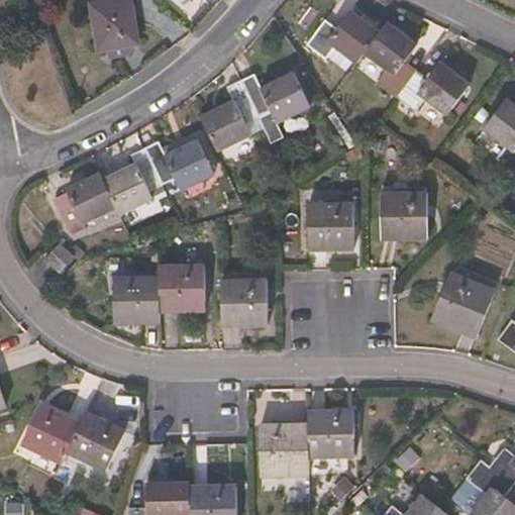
[(139,42),(132,0),(107,0),(90,3),(99,50),(139,42)]
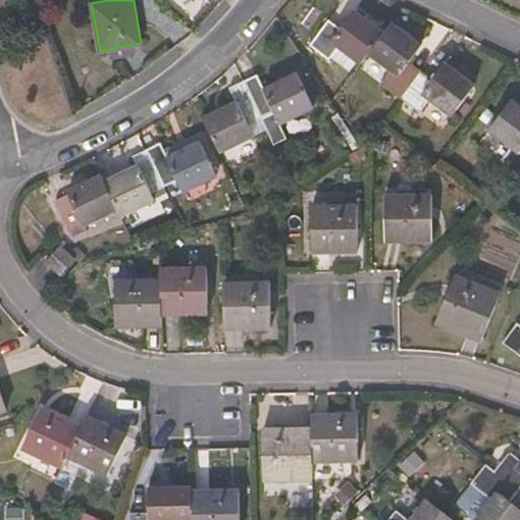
[(383,33),(353,11),(340,28),(329,19),(310,46),(328,60),(338,47),(360,63),(368,54),(383,33)]
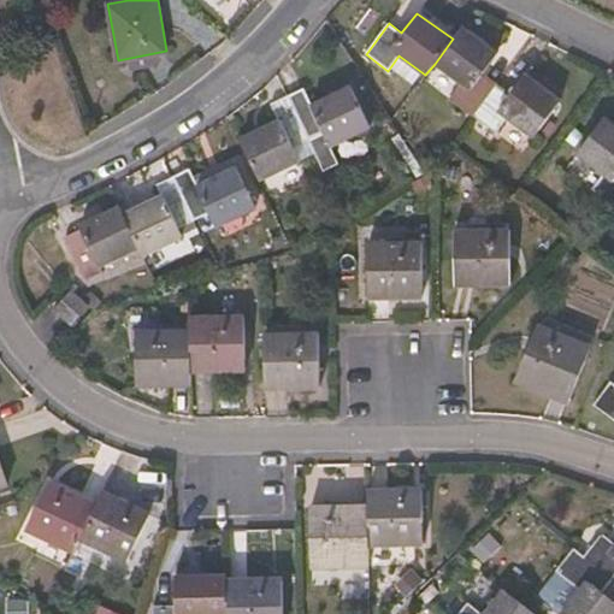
[(482,75),(496,53),(461,28),(453,39),(435,64),(461,83),(450,96),(472,114),(495,84),(482,75)]
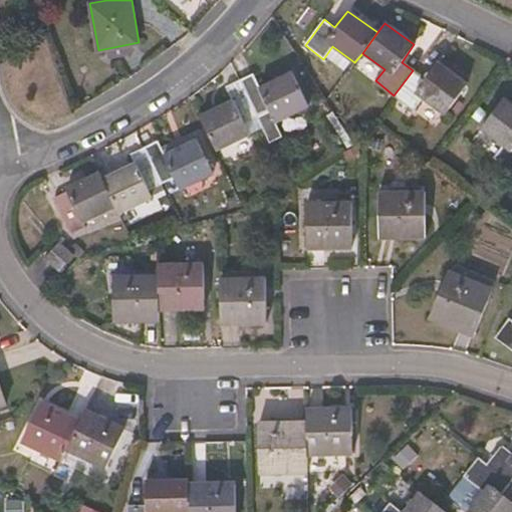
[(444,113),(467,83),(437,61),(424,79),(413,70),(394,95),(413,109),(422,96),(444,113)]
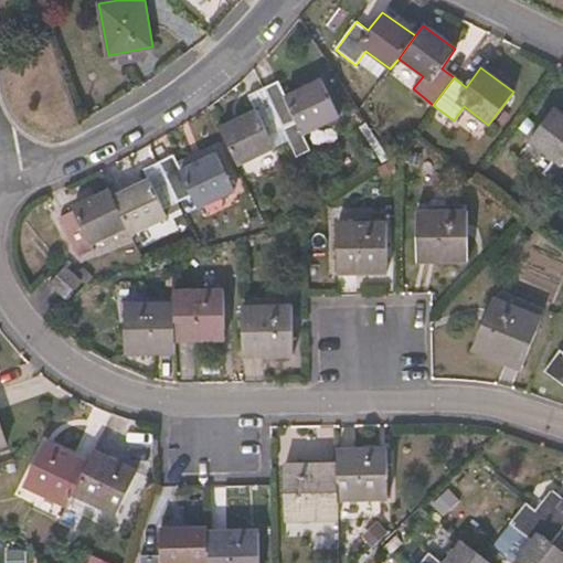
[(338,115),(322,80),(287,96),(279,80),(264,86),(283,126),(296,153),(309,147),(304,133),(338,115)]
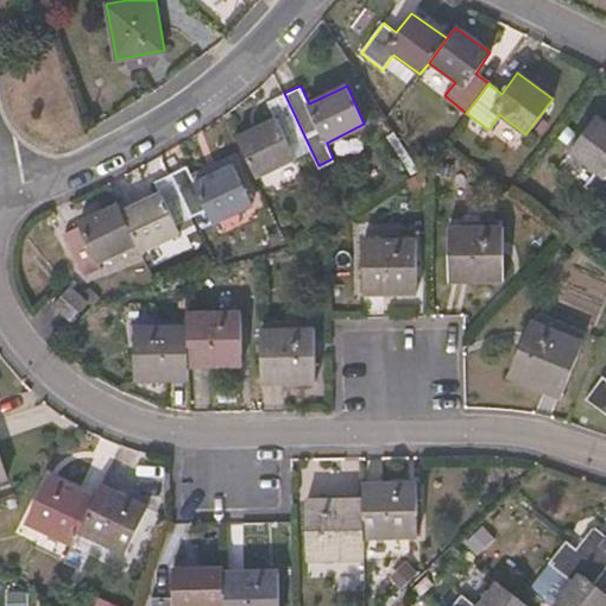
[(289,145),(304,136),(284,93),(267,101),(275,119),(237,137),(257,177),(263,174),(295,157),(289,145)]
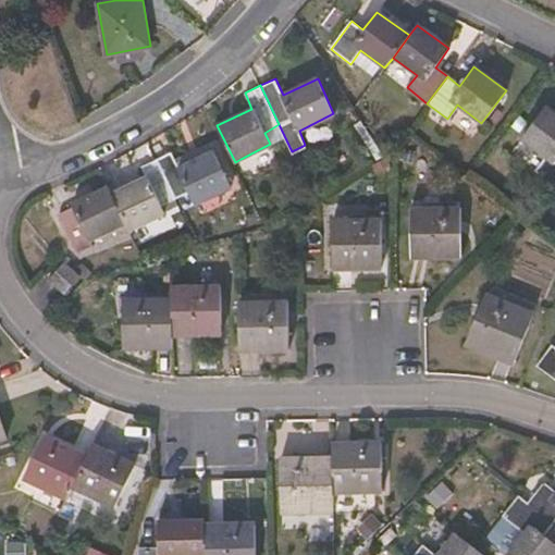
[(554,111),(546,106),(521,139),(546,157),(538,171),(554,183),(554,111)]
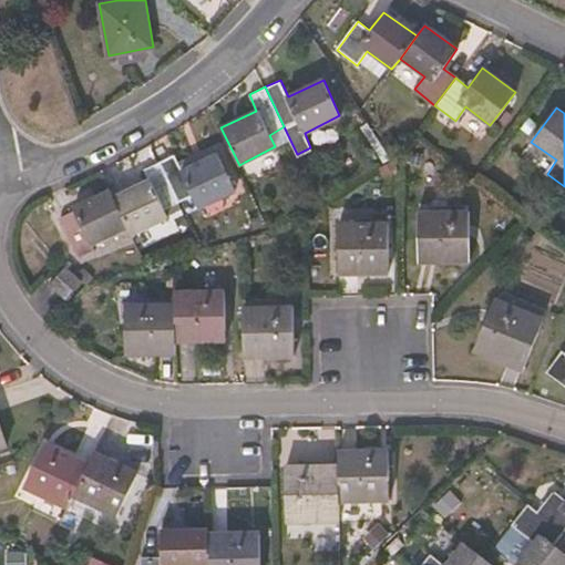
[(234,191),(217,154),(182,171),(174,154),(160,161),(178,201),(193,194),(198,208),(234,191)]
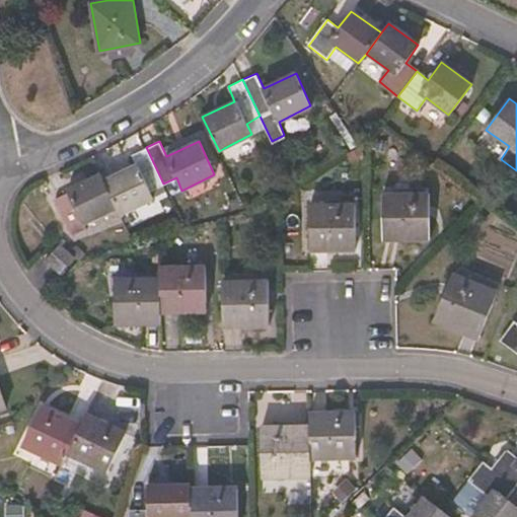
[(150,190),(163,183),(146,147),(132,154),(137,164),(105,180),(118,207),(121,214),(153,198),(150,190)]
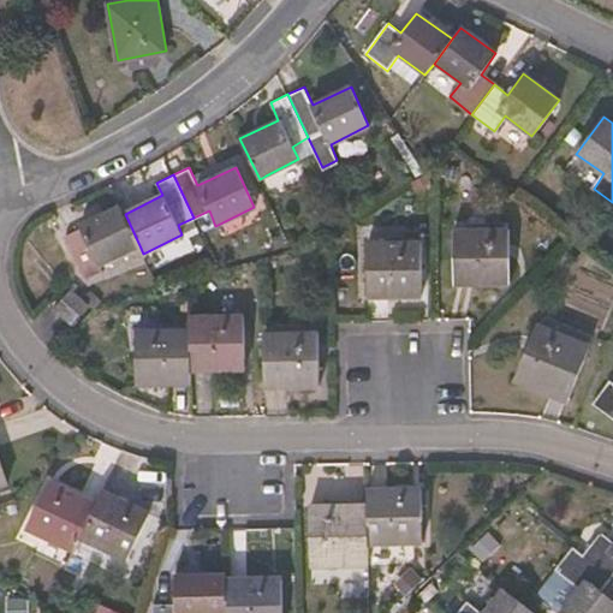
[(140,245),(125,214),(120,206),(81,224),(81,227),(66,234),(87,279),(105,271),(101,265),(140,245)]
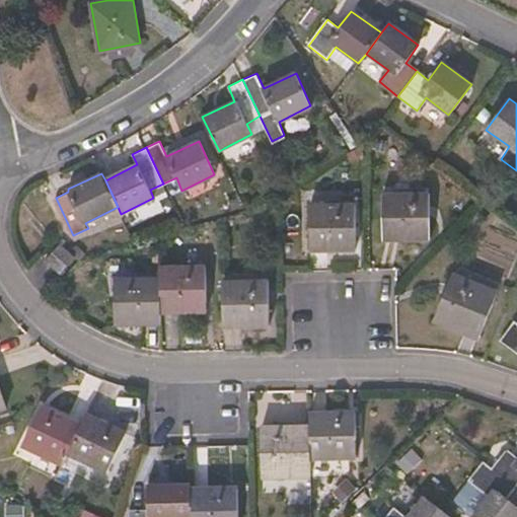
[(428,237),(427,193),(383,194),(384,239),(428,237)]
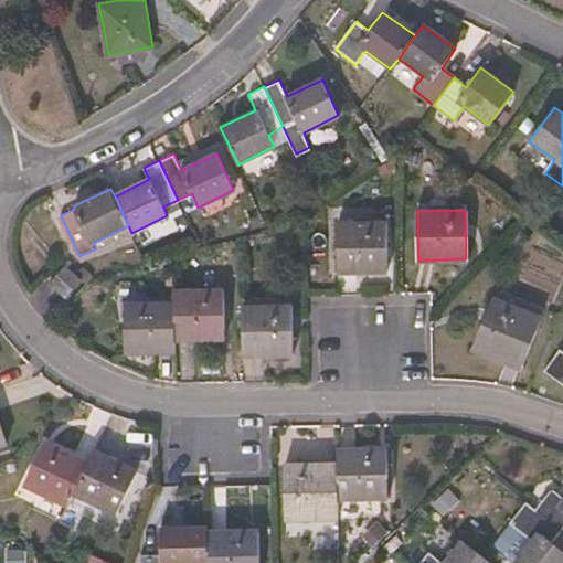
[(389,271),(388,222),(337,223),(338,272),(389,271)]
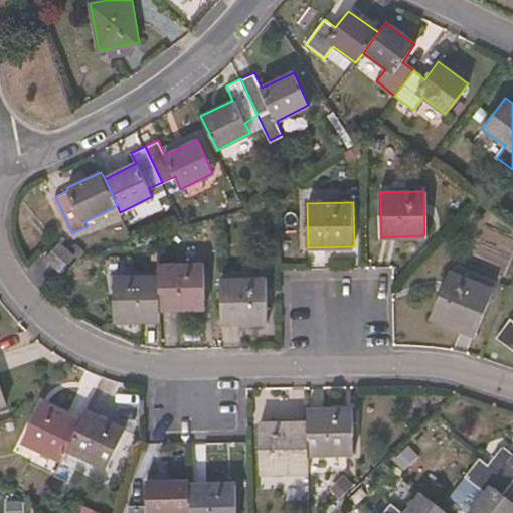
[(60,270),(73,253),(60,240),(45,257),(60,270)]
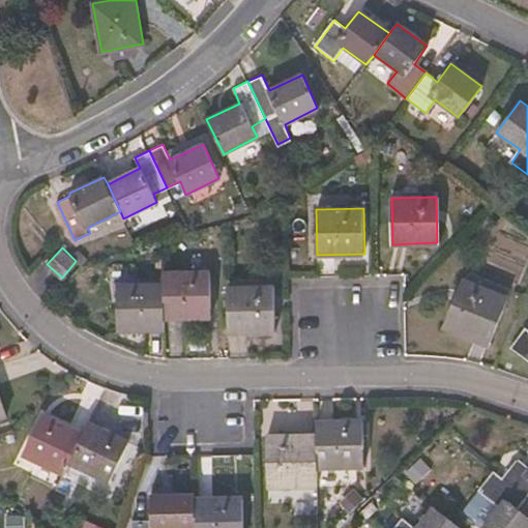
[(211,317),(210,270),(164,272),(164,283),(165,318),(211,317)]
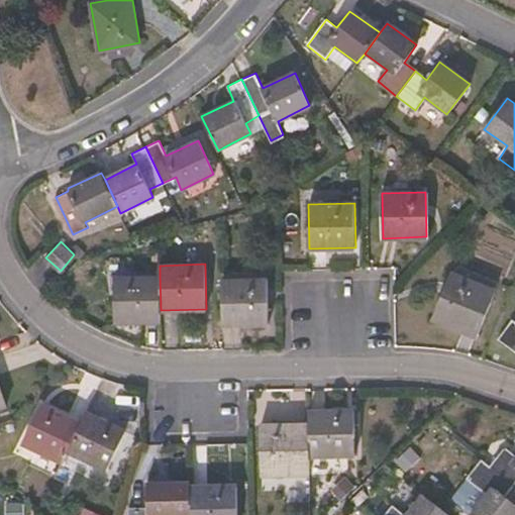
[(478,336),(496,290),(451,272),(432,318),(478,336)]
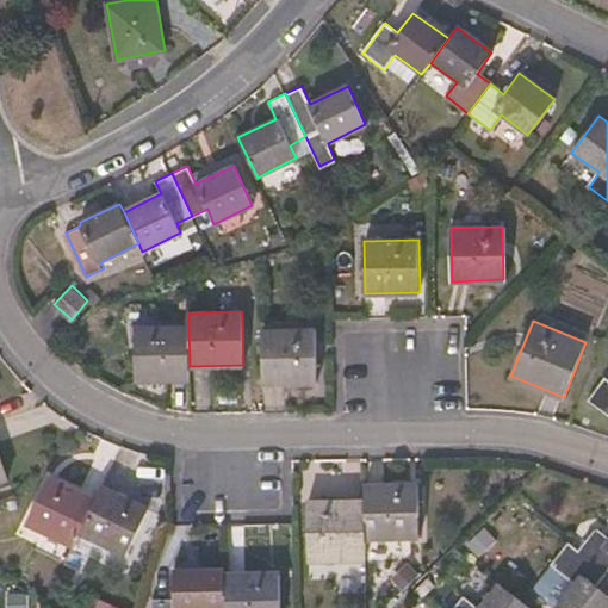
[(190,366),(188,326),(135,327),(136,379),(190,379),(190,366)]
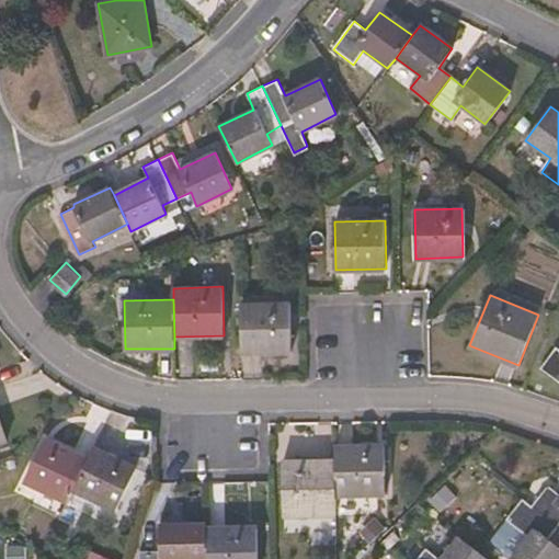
[(291,352),(289,301),(241,303),(242,353),(291,352)]
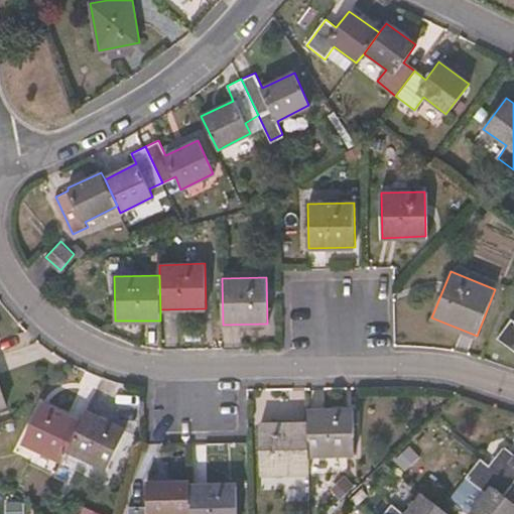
[(513,320),(511,318),(496,338),(513,351),(513,320)]
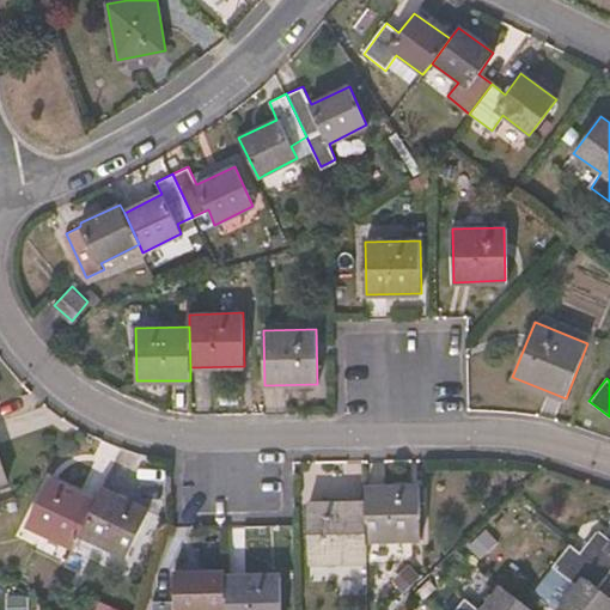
[(80,534),(95,500),(49,477),(26,523),(73,546),(80,534)]
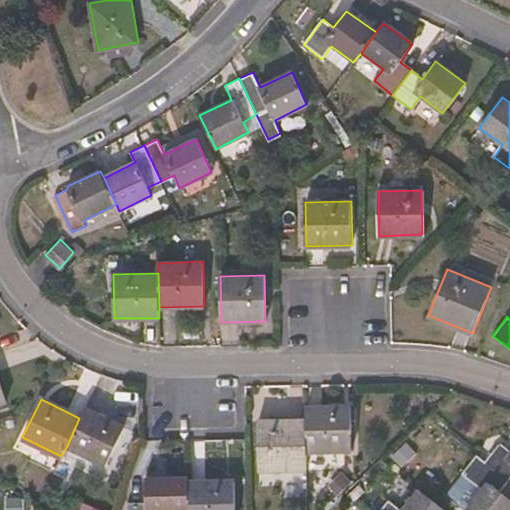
[(351,449),(350,406),(306,406),(306,419),(307,451),(351,449)]
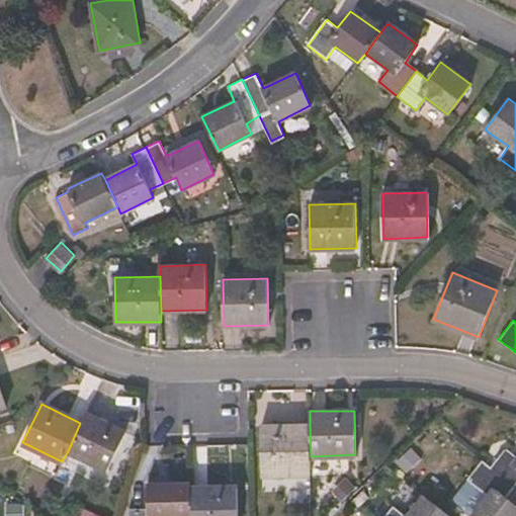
[(107,470),(125,431),(86,412),(80,423),(68,451),(107,470)]
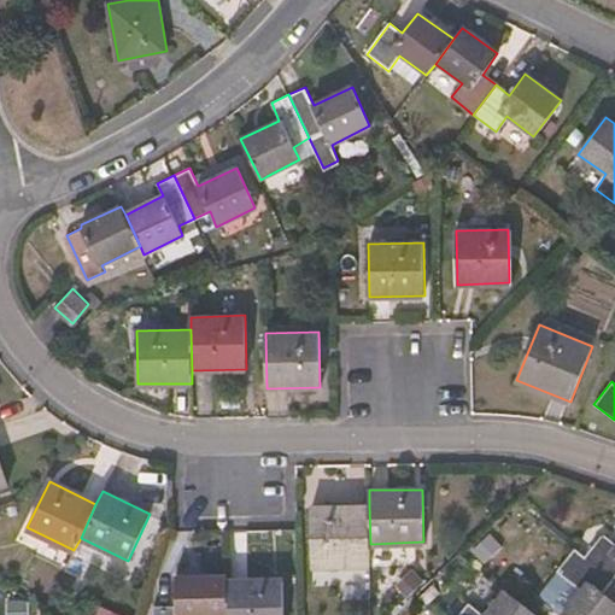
[(370,544),(369,505),(312,507),(312,566),(370,566),(370,544)]
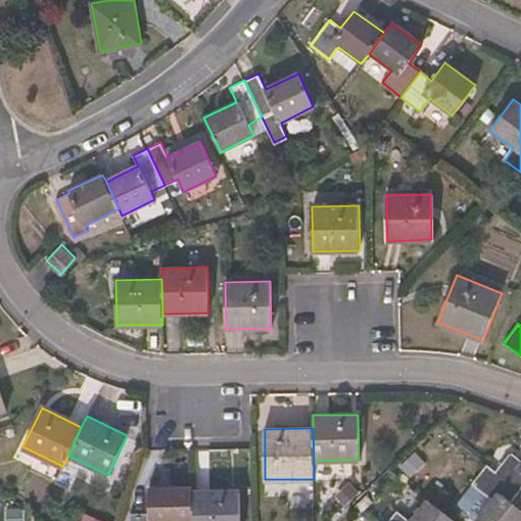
[(520,458),(509,450),(494,469),(520,490),(520,458)]
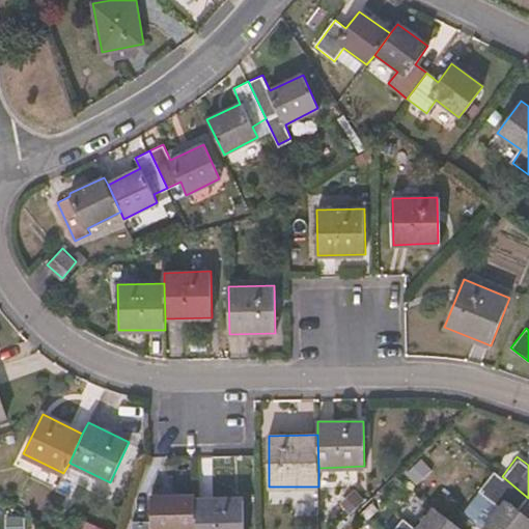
[(528,518),(519,510),(528,498),(502,476),(494,470),(478,490),(500,507),(482,528),(528,528),(528,518)]
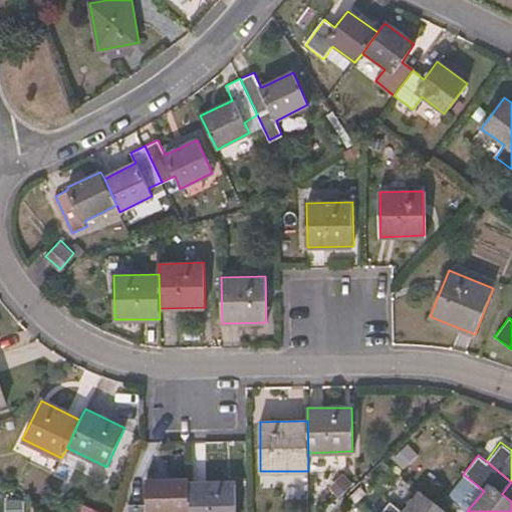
[(190,511),(191,482),(191,477),(147,479),(147,503),(130,503),(130,511),(190,511)]
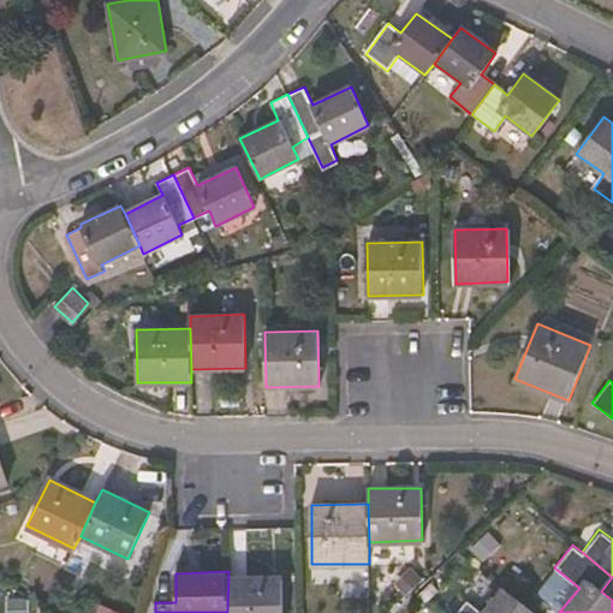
[(281,612),(281,577),(228,577),(227,612),(281,612)]
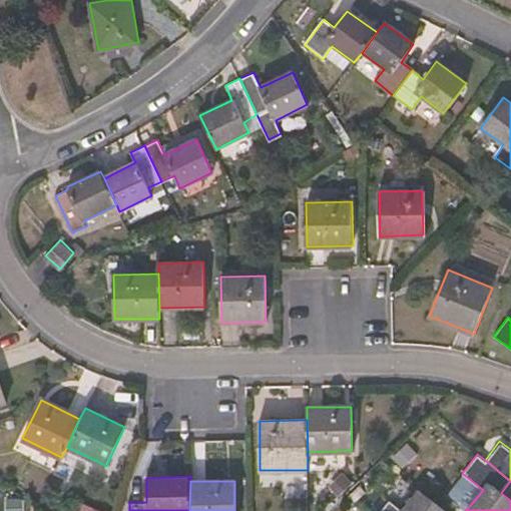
[(446,510),(420,490),(403,510),(389,500),(379,510),(446,510)]
